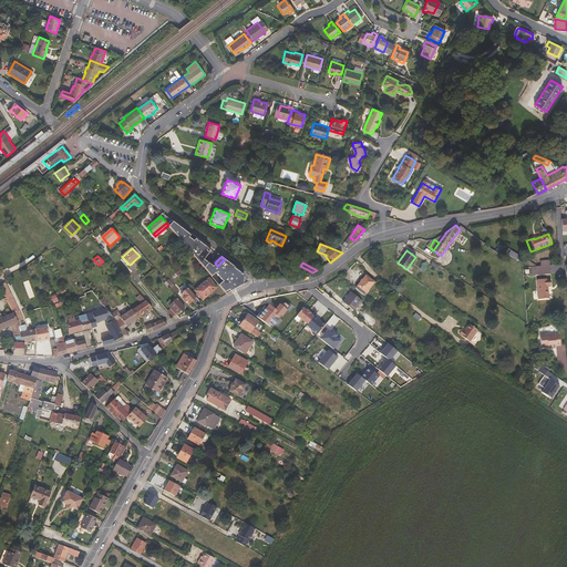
[(549,275),(549,266),(540,267),(532,267),(532,276),(549,275)]
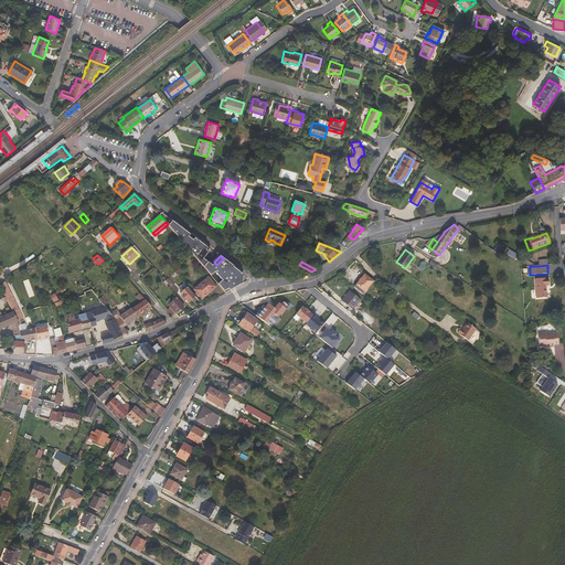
[(224,269),(220,273),(216,268),(213,272),(223,284),(232,277),(224,269)]
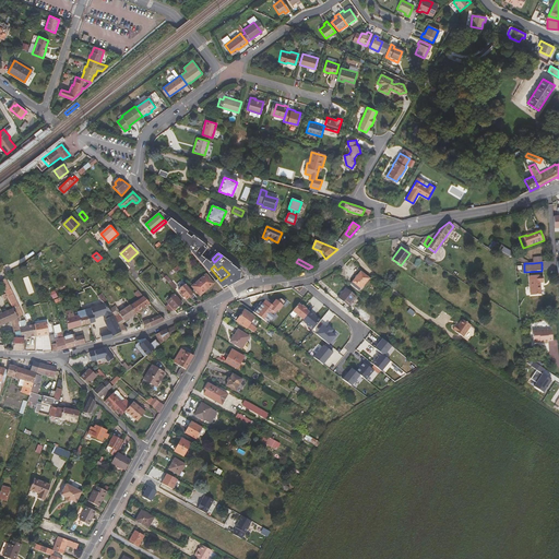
[(351,284),(358,290),(369,278),(360,272),(351,284)]
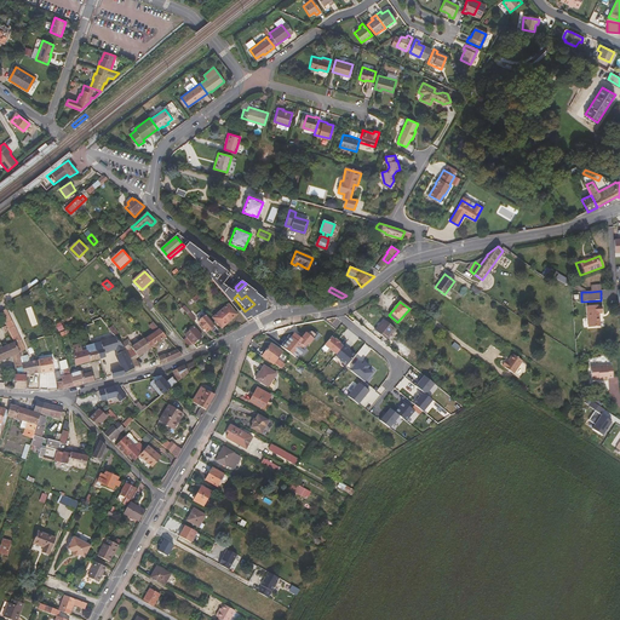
[(222,328),(237,315),(229,305),(213,319),(222,328)]
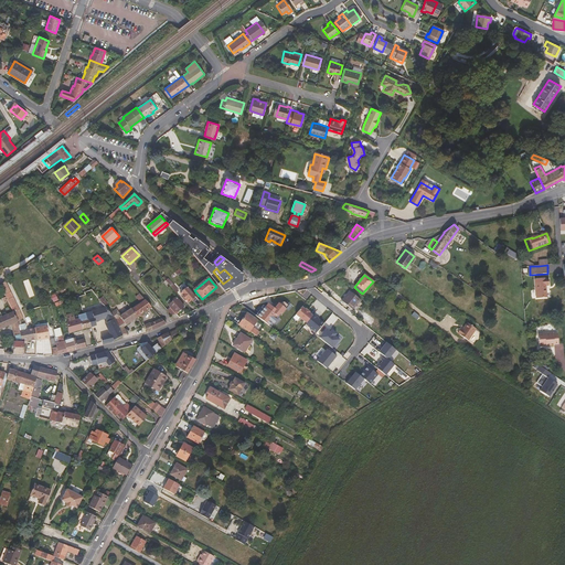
[(166,281),(177,294),(179,291),(169,279),(168,280),(166,281)]
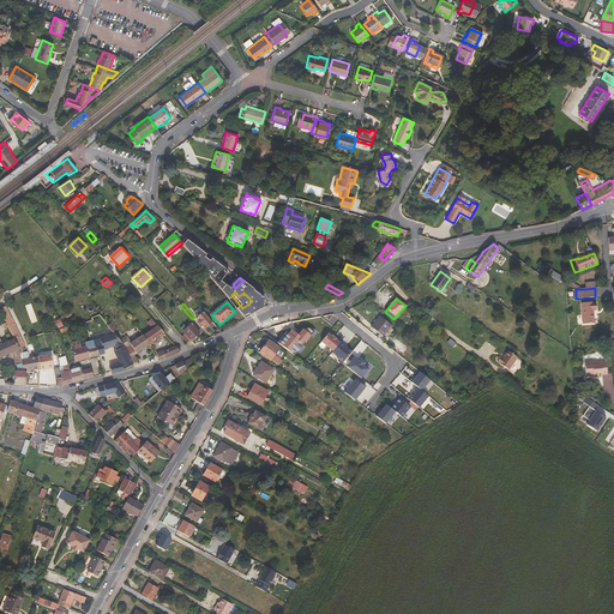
[(583,326),(594,325),(593,311),(596,309),(596,304),(582,305),(583,326)]
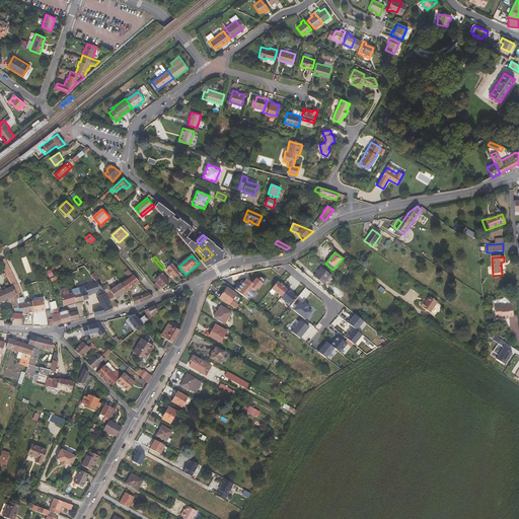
[(160,272),(162,270),(152,258),(151,260),(160,272)]
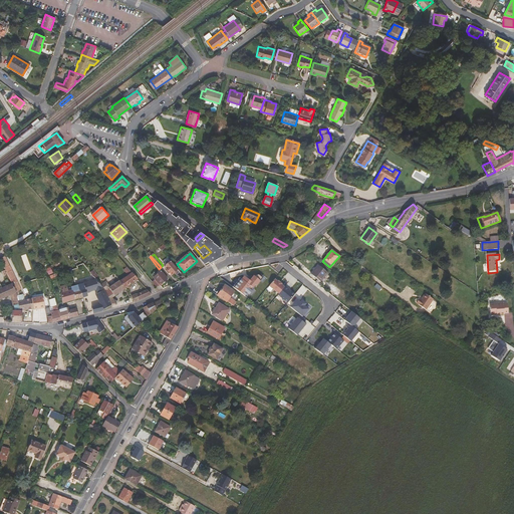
[(6,261),(2,262),(7,272),(10,270),(6,261)]
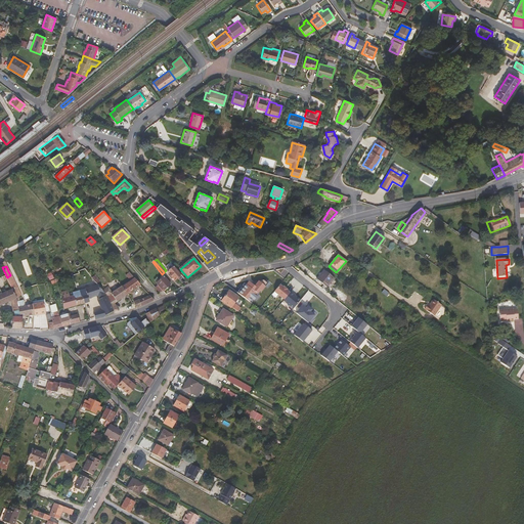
[(181,275),(174,266),(168,272),(175,281),(181,275)]
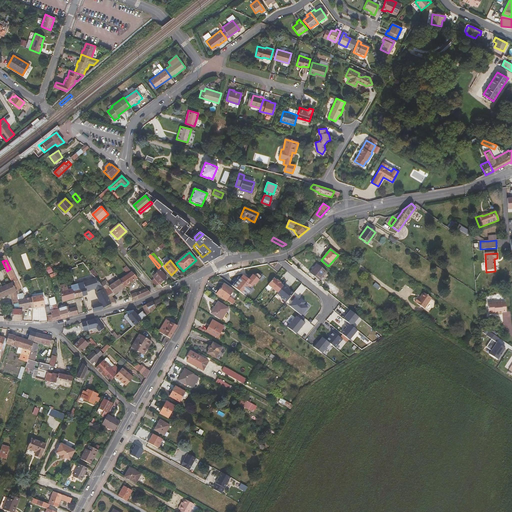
[(314,281),(319,285),(321,282),(319,281),(327,272),(317,263),(309,273),(316,278),(314,281)]
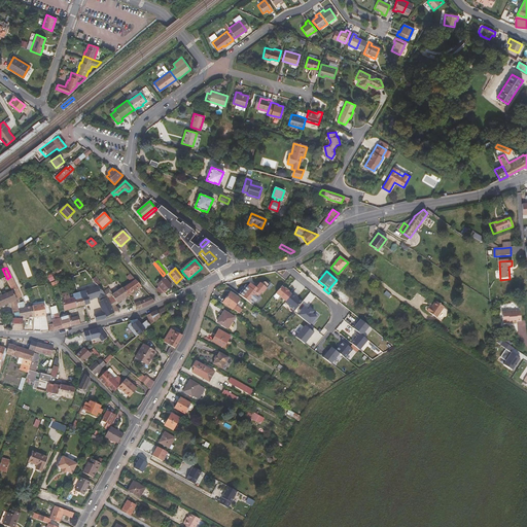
[(73,277),(76,289),(82,287),(79,276),(79,275),(73,277)]
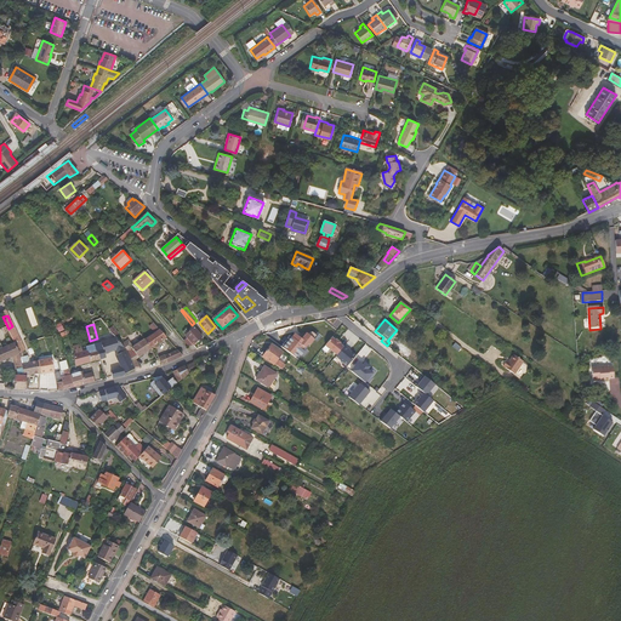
[(81,325),(66,331),(60,334),(61,337),(83,329),(81,325)]
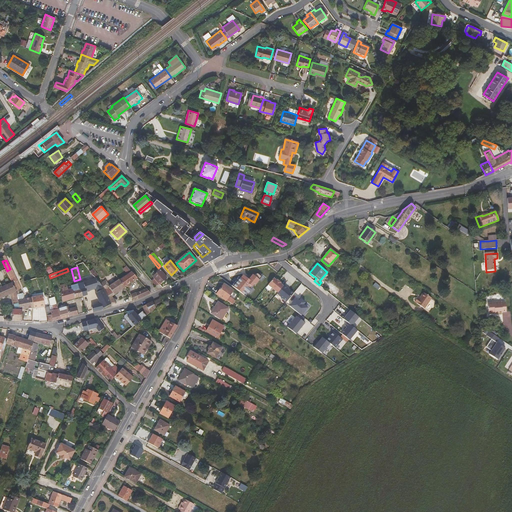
[(125,277),(120,281),(120,282),(125,288),(138,279),(137,278),(132,272),(128,268),(122,273),(125,277)]
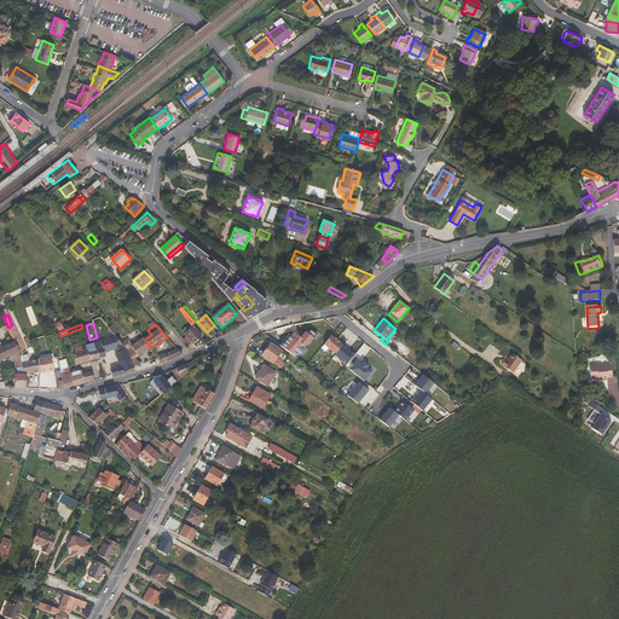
[(113,377),(128,374),(134,369),(131,360),(128,354),(123,348),(121,343),(117,337),(116,336),(109,328),(106,329),(110,339),(93,345),(94,351),(97,351),(99,359),(106,358),(105,354),(116,351),(117,354),(115,356),(119,363),(121,368),(117,370),(113,371),(111,372),(113,377)]
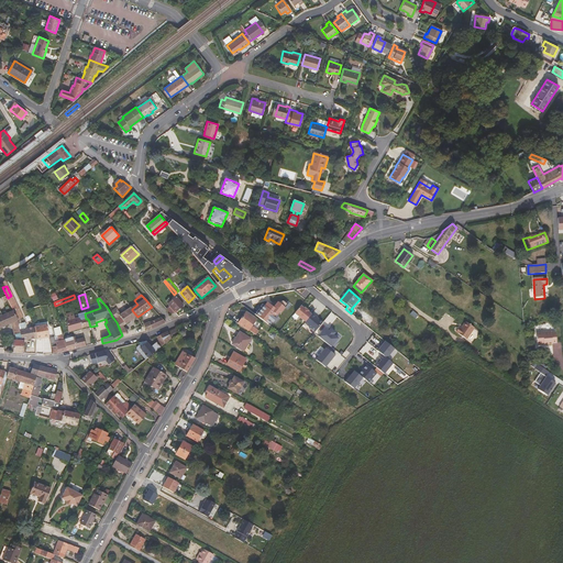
[(170,308),(168,310),(172,316),(184,306),(177,298),(168,305),(170,308)]
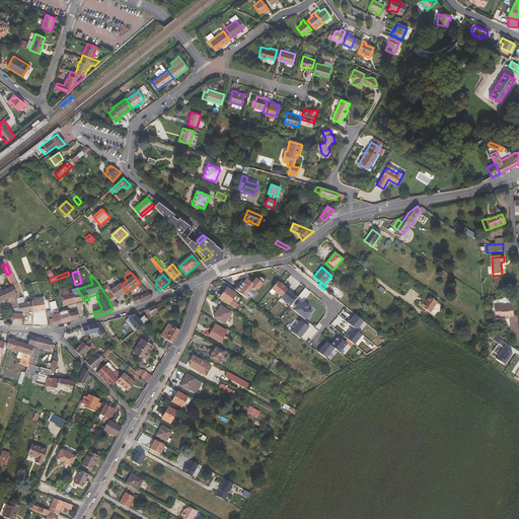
[(281,297),(279,301),(288,308),(297,297),(278,281),(271,289),(281,297)]
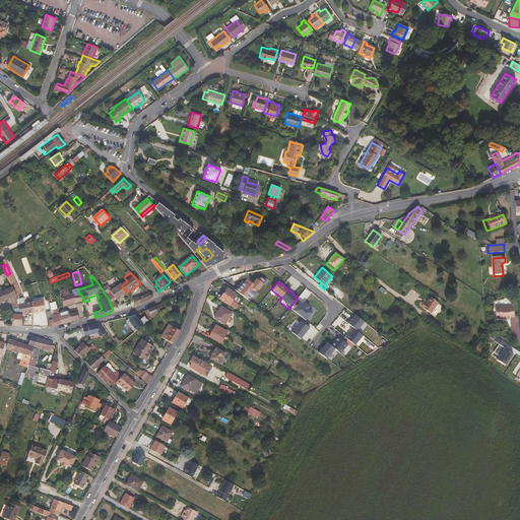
[(64,307),(83,302),(81,295),(79,295),(78,289),(72,291),(72,295),(69,295),(68,289),(64,290),(62,284),(59,285),(62,298),(61,298),(64,307)]
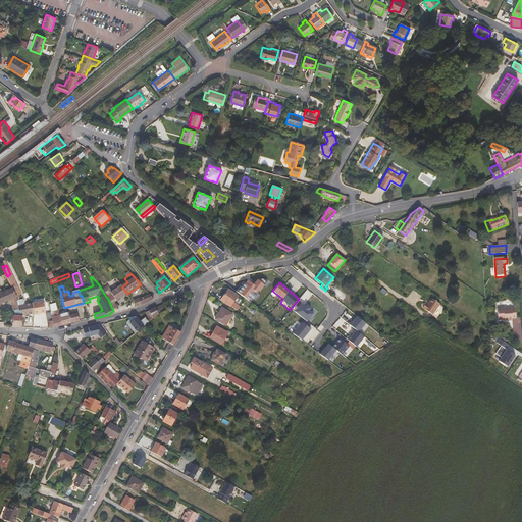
[(112,294),(108,288),(102,290),(104,294),(108,299),(110,304),(116,300),(117,302),(127,294),(122,288),(122,286),(112,294)]
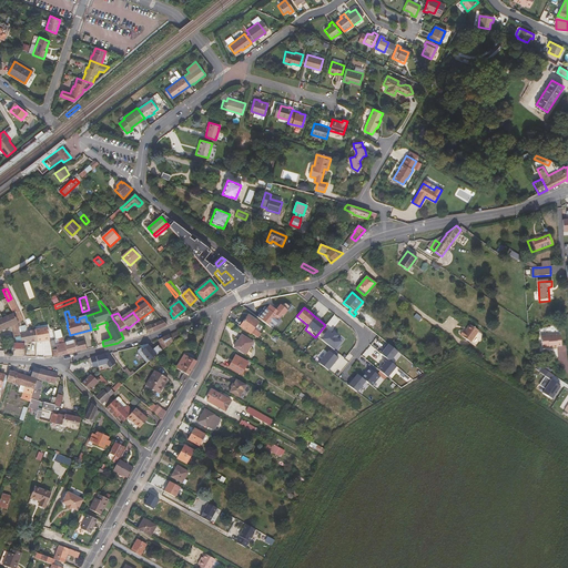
[(14,314),(0,318),(0,330),(13,325),(19,323),(18,322),(14,314)]
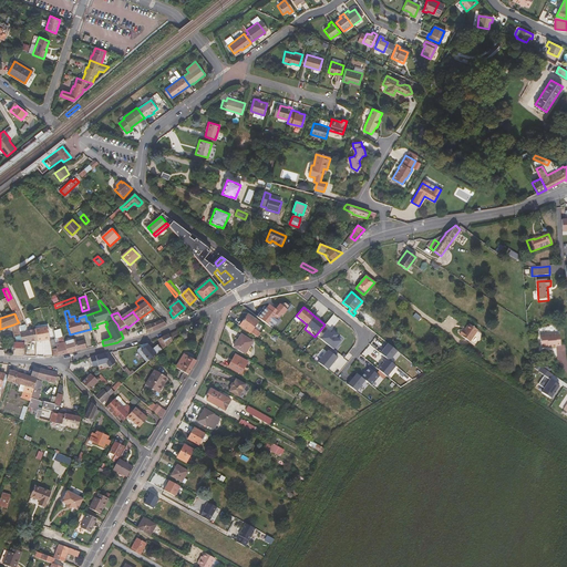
[(265,325),(288,342),(296,332),(272,315),(265,325)]
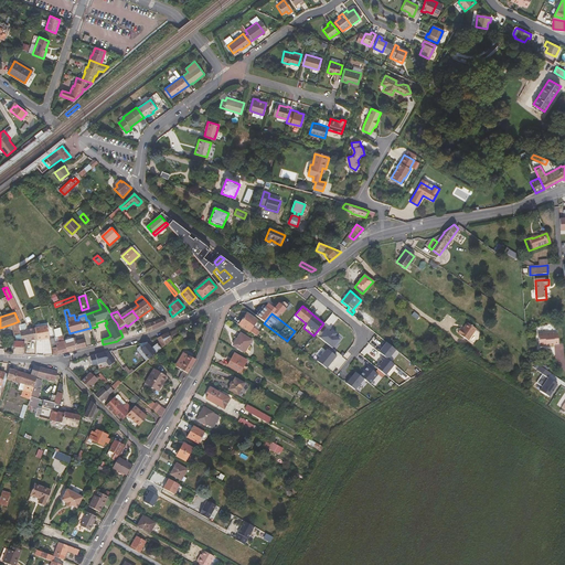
[(248,332),(255,322),(246,316),(238,326),(248,332)]
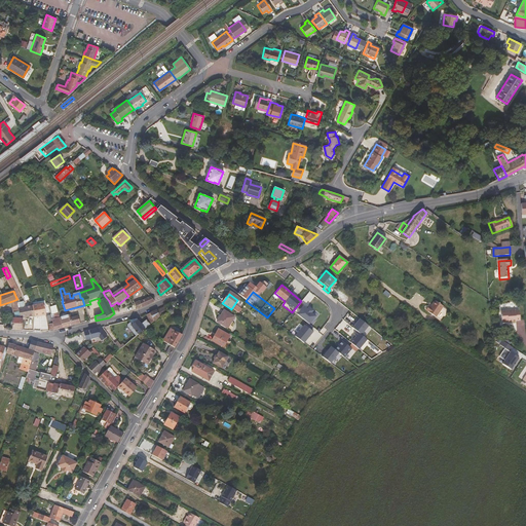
[(142,307),(154,302),(150,297),(139,302),(142,307)]
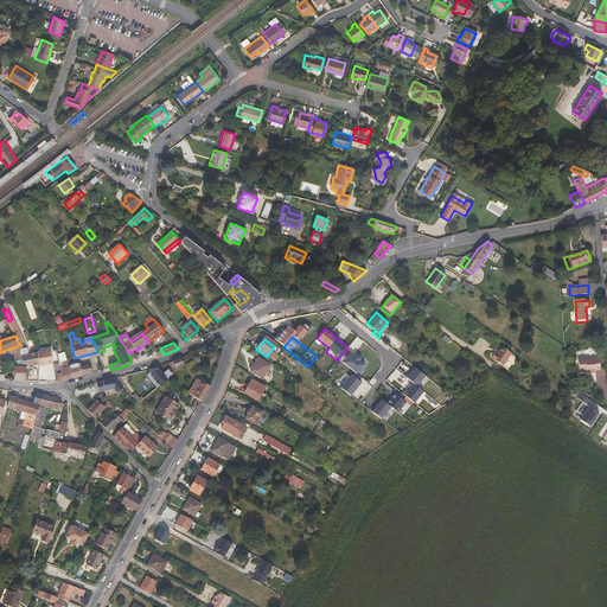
[(490,357),(500,365),(509,352),(500,346),(494,355),(493,352),(490,357)]
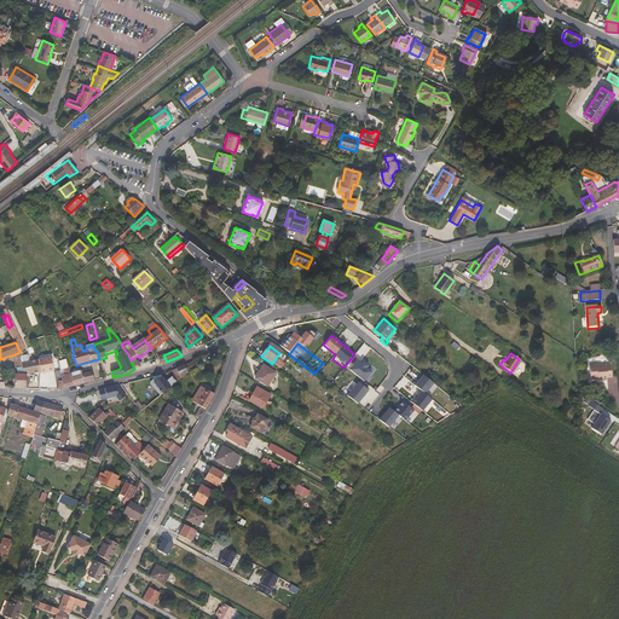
[(27,374),(40,372),(39,360),(28,360),(28,354),(21,354),(22,362),(22,363),(22,366),(22,374),(27,375),(27,374)]
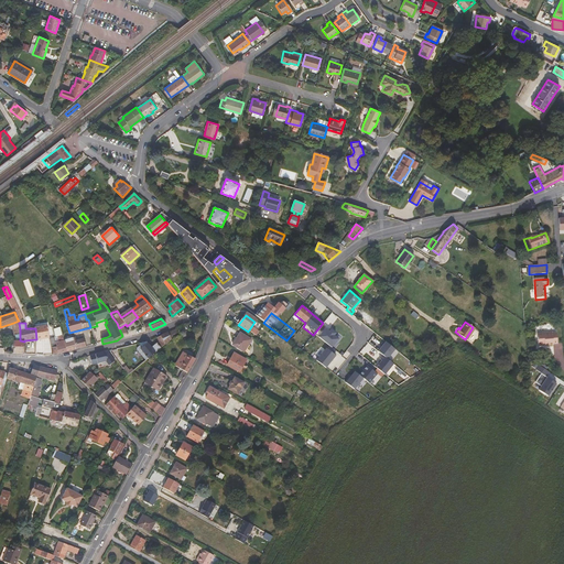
[(125,338),(130,337),(128,334),(125,328),(127,327),(127,326),(126,324),(119,328),(122,336),(125,338)]
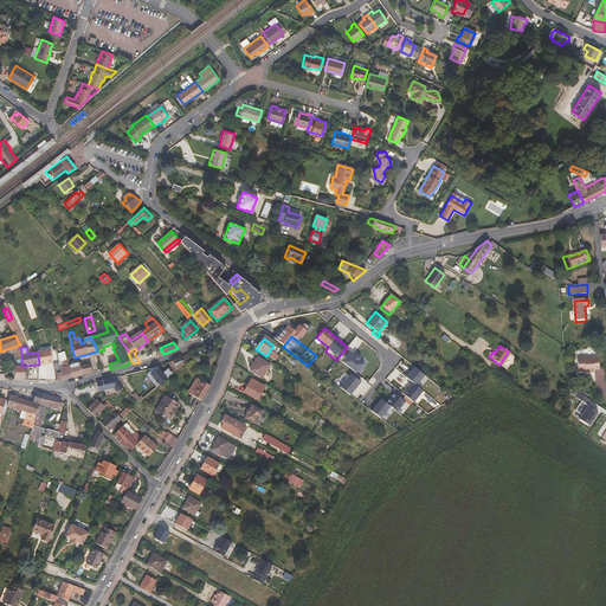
[(39,365),(53,363),(52,355),(51,350),(38,353),(39,365)]
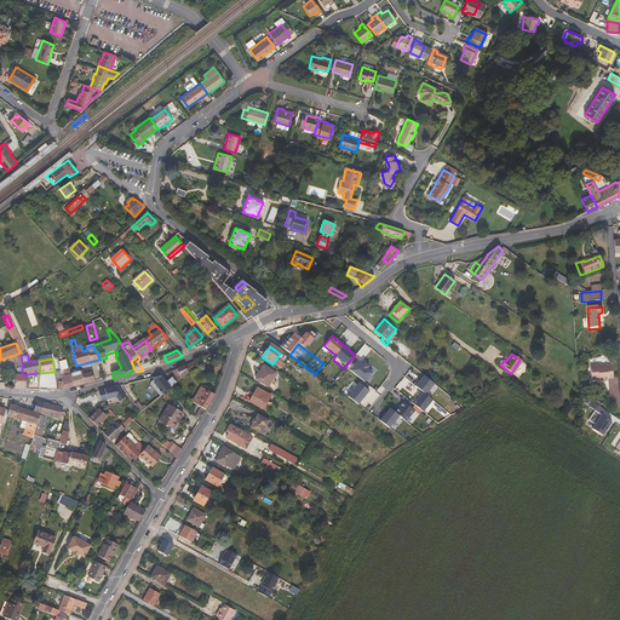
[(64,389),(74,386),(72,377),(69,369),(67,360),(58,361),(61,371),(62,379),(64,389)]
